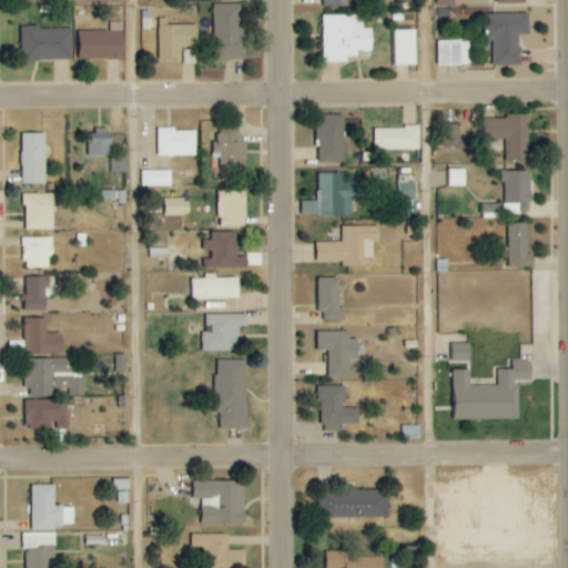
[(243,3),(213,4),(214,59),(244,59),(243,3)]
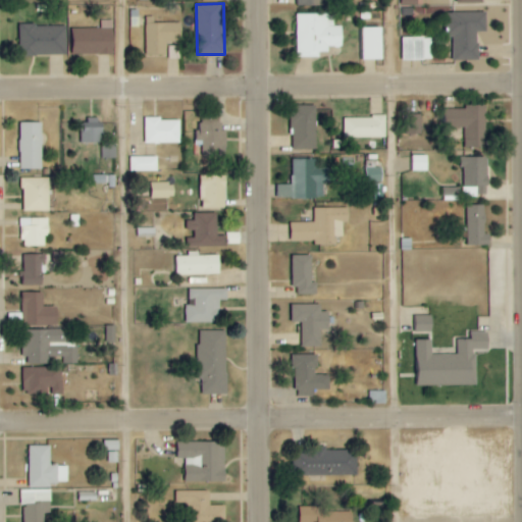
[(453,60),(479,59),(478,33),(486,32),(486,12),(452,13),(453,60)]
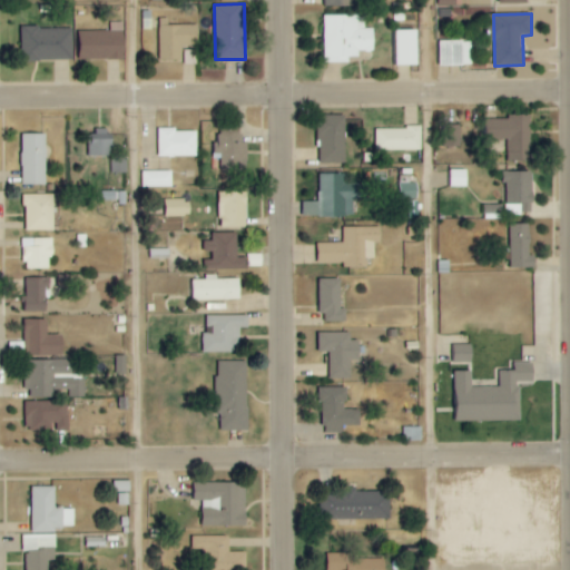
[(324,62),(350,62),(350,57),(359,57),(359,52),(374,52),(374,29),(364,29),(364,16),(324,16),(324,62)]
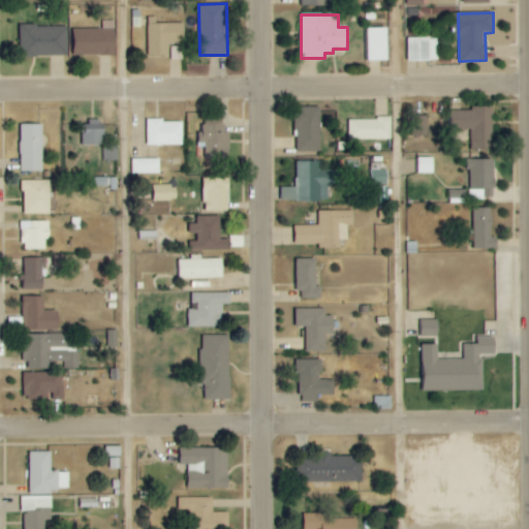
[(184,42),(184,24),(157,24),(156,17),(148,18),(149,57),(169,56),(168,42),(184,42)]
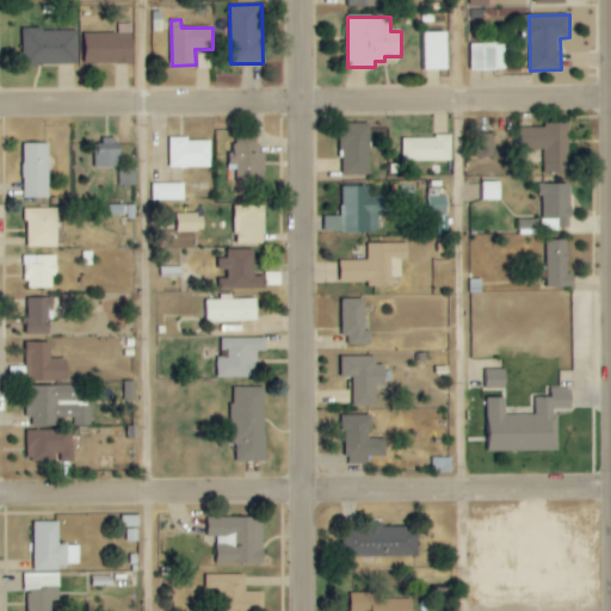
[(118,34),(85,34),(86,65),(134,63),(133,24),(118,24),(118,34)]
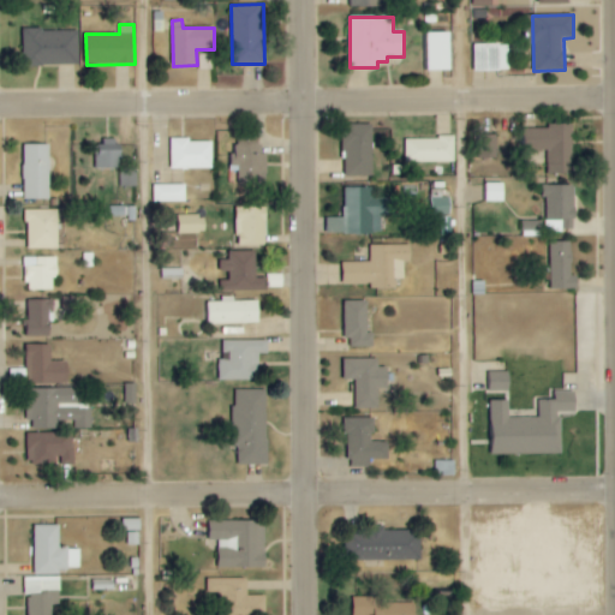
[(78,30),(23,31),(24,66),(78,65),(78,30)]
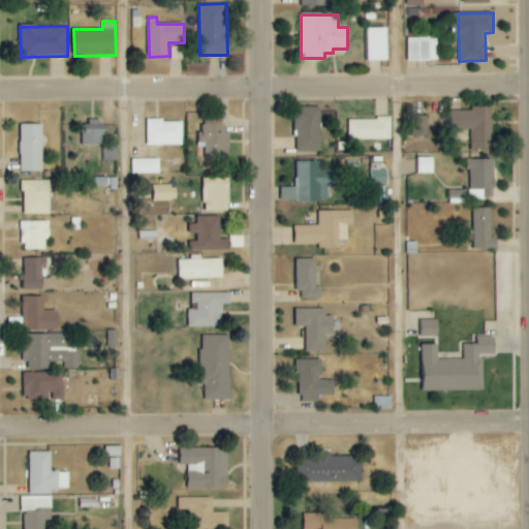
[(365,61),(389,60),(387,28),(365,28),(365,61)]
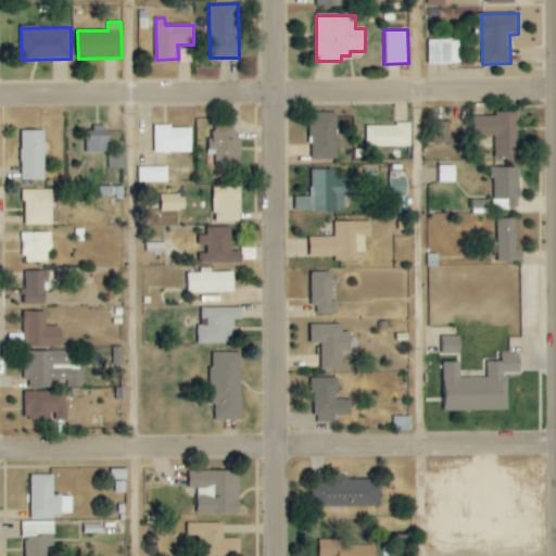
[(459,40),(428,40),(428,64),(459,63),(459,40)]
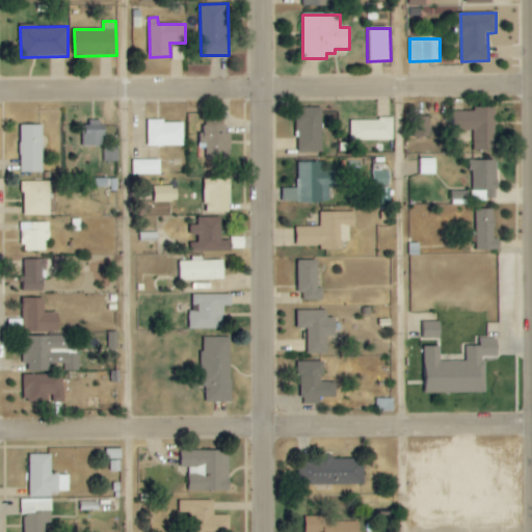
[(473,150),(495,151),(496,107),(474,107),(474,111),(454,111),(454,131),(474,131),(473,150)]
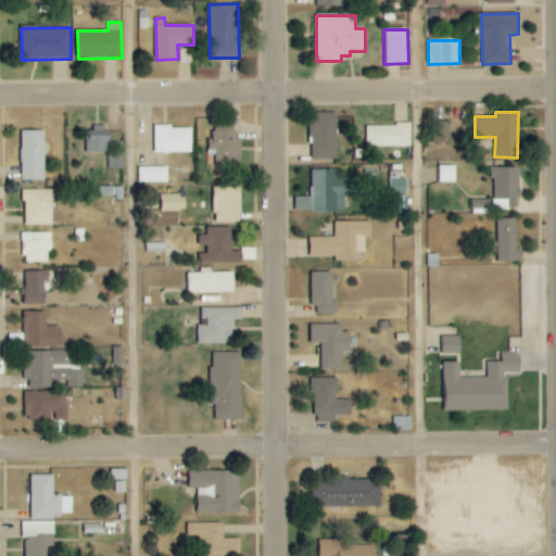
[(311,160),(337,160),(338,113),(312,113),(311,160)]
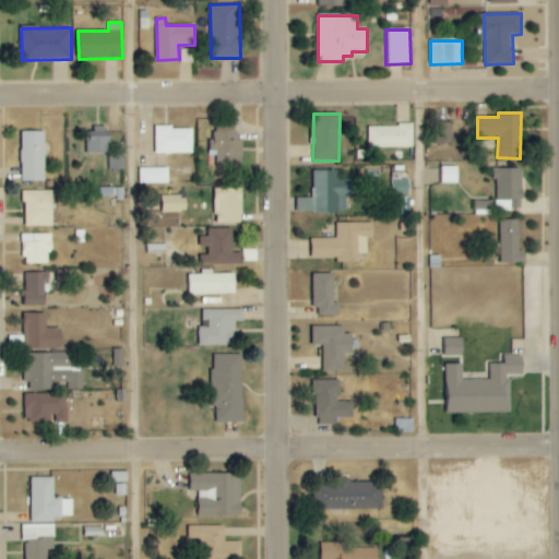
[(436,144),(452,144),(451,121),(435,122),(436,144)]
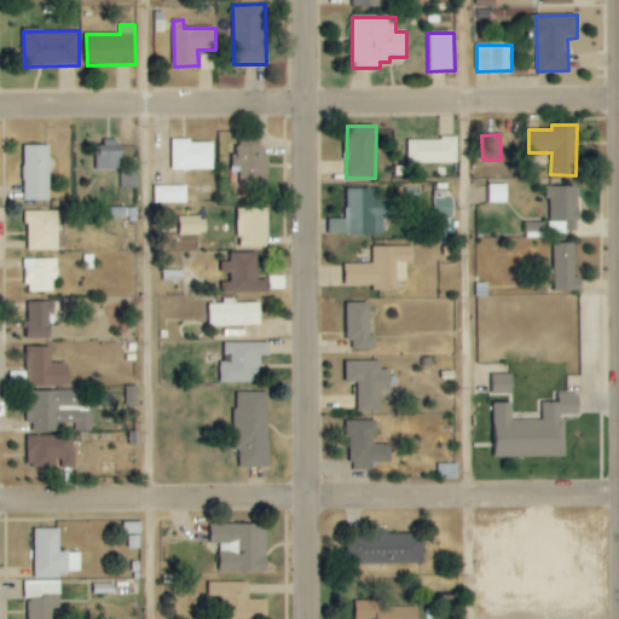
[(239,169),(239,185),(268,186),(268,155),(261,155),(261,138),(238,137),(238,155),(232,155),(232,169),(239,169)]
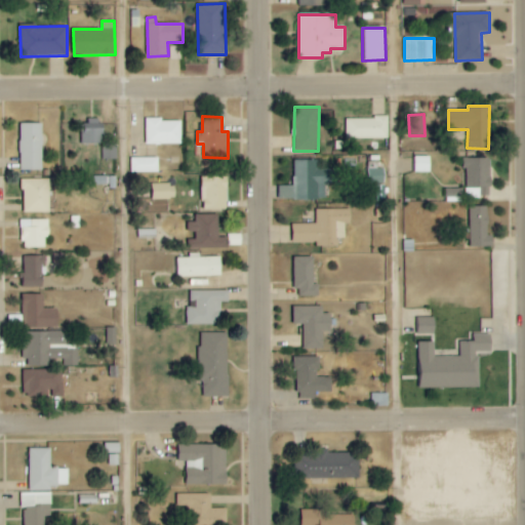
[(346,118),(346,138),(388,138),(388,118),(346,118)]
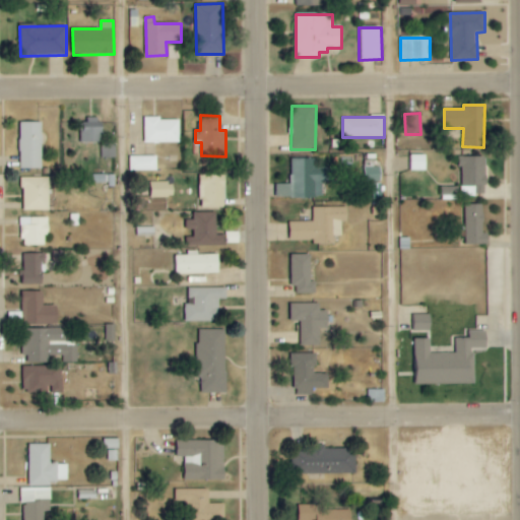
[(179,119),(144,119),(144,143),(179,143),(179,119)]
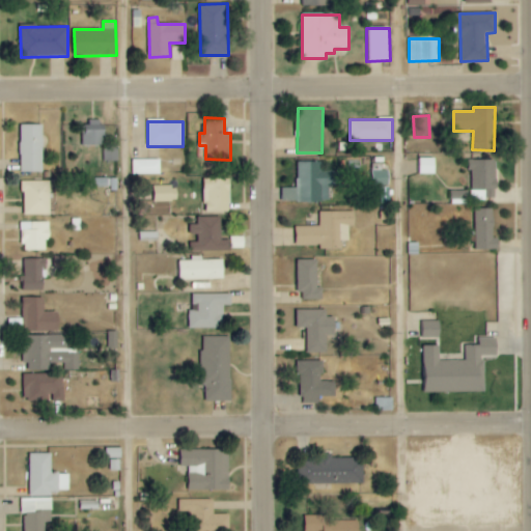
[(84,145),(105,145),(105,123),(83,124),(84,145)]
